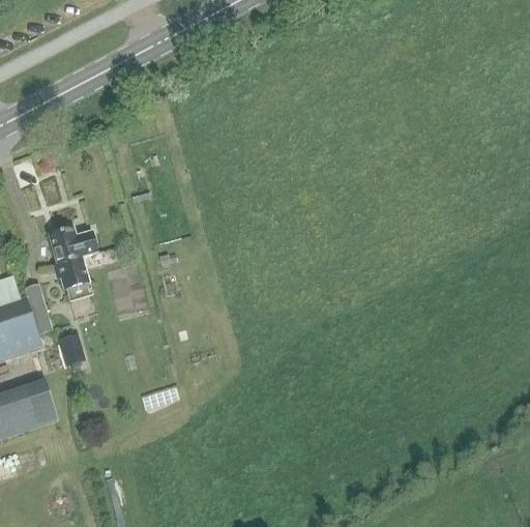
[(75,236),(72,228),(48,235),(57,265),(54,266),(58,279),(61,277),(64,289),(68,288),(70,293),(88,288),(80,259),(82,258),(81,257),(97,252),(91,231),(75,236)]
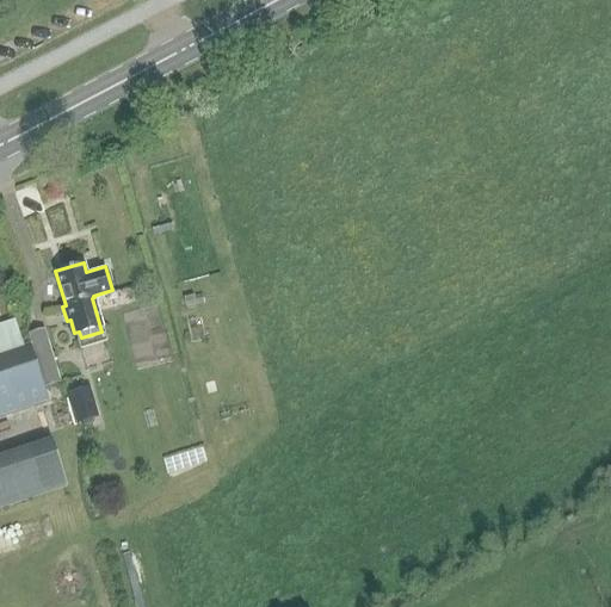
[(43,326),(29,330),(32,342),(44,382),(45,384),(60,381),(47,338),(43,326)]
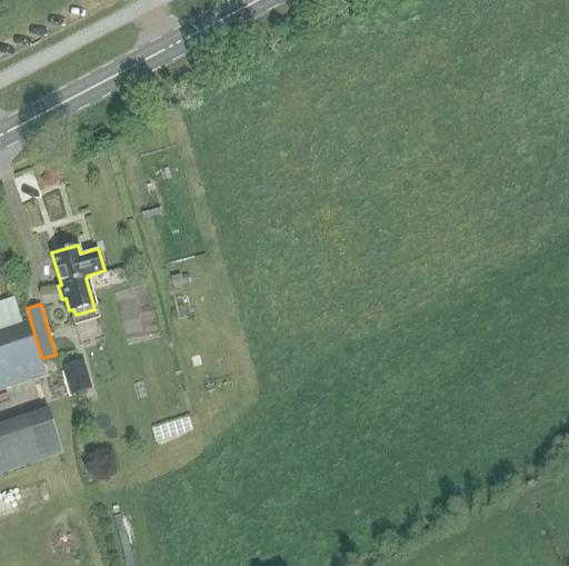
[(26,319),(0,327),(0,386),(45,373),(38,356),(26,319)]
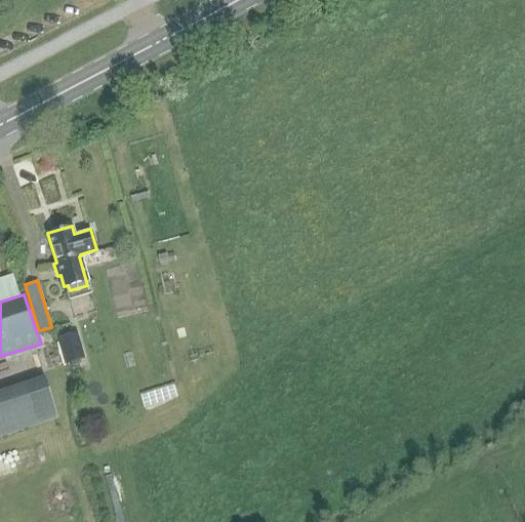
[(65,362),(84,356),(76,329),(67,332),(66,328),(57,330),(58,335),(56,336),(65,362)]
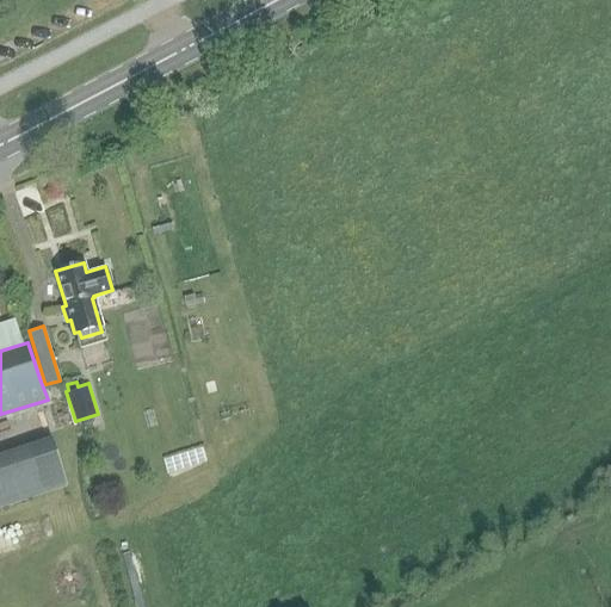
[(48,435),(0,450),(0,503),(63,484),(48,435)]
